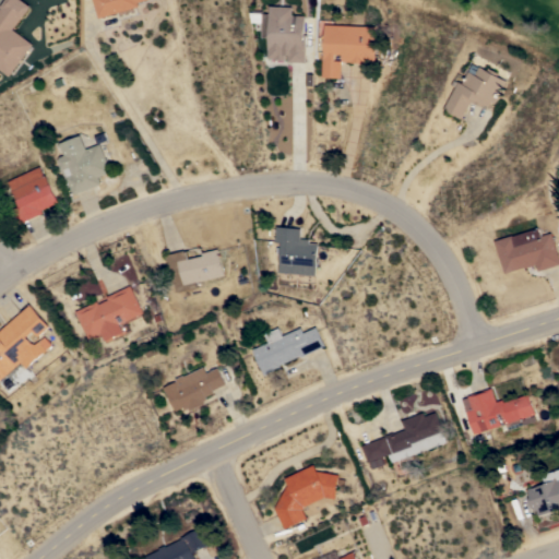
[(0,69),(0,9),(1,8),(0,7),(4,0),(23,0),(31,6),(13,28),(33,44),(9,75),(0,69)]
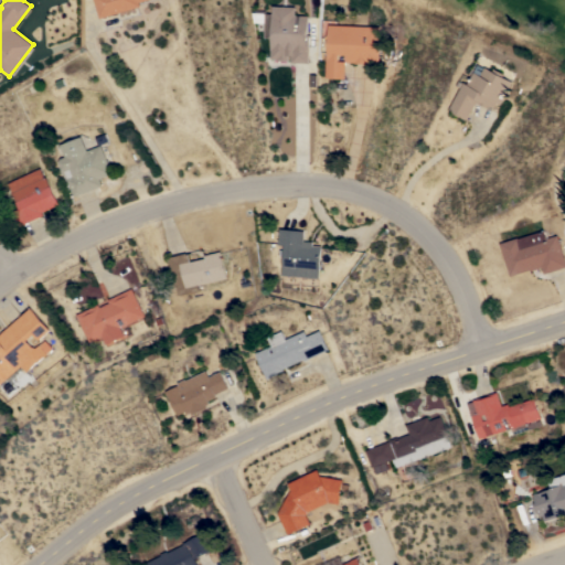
[(93,0),(146,0),(139,2),(140,6),(99,18),(93,0)]
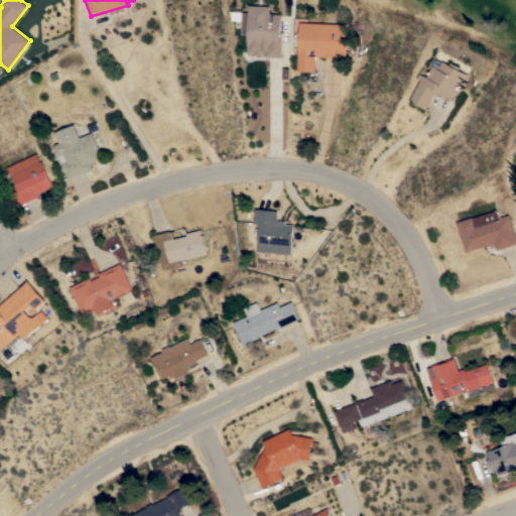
[(241,34),(242,21),(232,20),(231,11),(242,12),(249,13),(249,5),(270,6),(270,13),(282,14),(281,32),(282,32),(281,57),(266,56),(266,50),(263,49),(263,54),(253,54),(253,53),(247,52),(248,34),(241,34)]
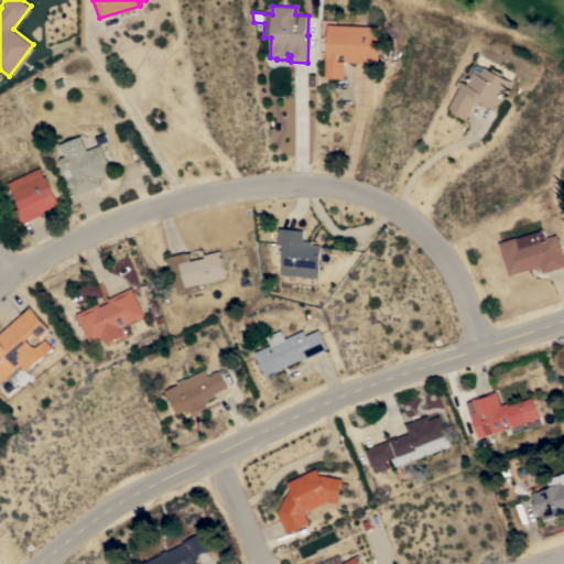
[(380,26),(379,55),(381,55),(381,62),(378,62),(378,63),(368,63),(368,64),(355,63),(355,62),(345,61),(344,78),(325,77),(326,52),(325,52),(326,43),(327,43),(328,24),(380,26)]
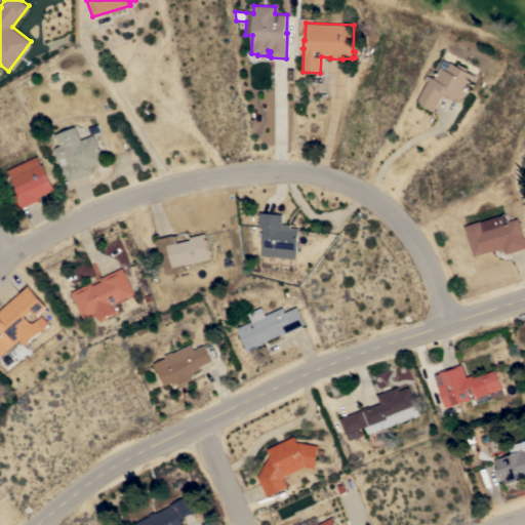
[(428,81),(423,79),(427,75),(431,77),(431,76),(434,78),(444,58),(457,66),(459,63),(470,69),(469,72),(477,76),(465,96),(460,94),(458,99),(454,97),(453,101),(442,94),(433,111),(416,102),(428,81)]
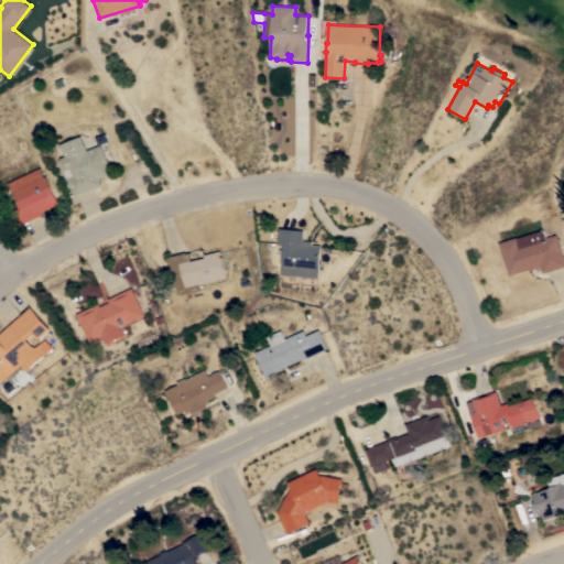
[(62,169),(58,162),(60,158),(65,156),(61,144),(82,136),(87,150),(101,144),(112,173),(99,179),(102,185),(74,196),(64,171),(62,169)]
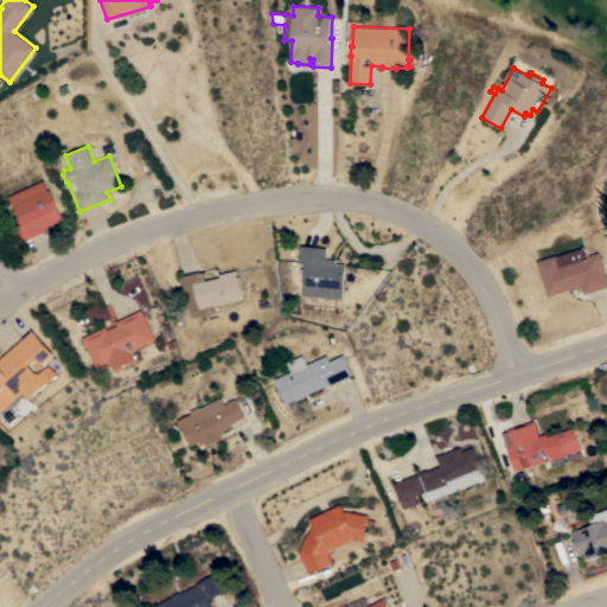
[(45,228),(46,231),(21,243),(14,227),(20,224),(13,206),(14,206),(10,197),(44,180),(48,190),(50,190),(63,219),(45,228)]
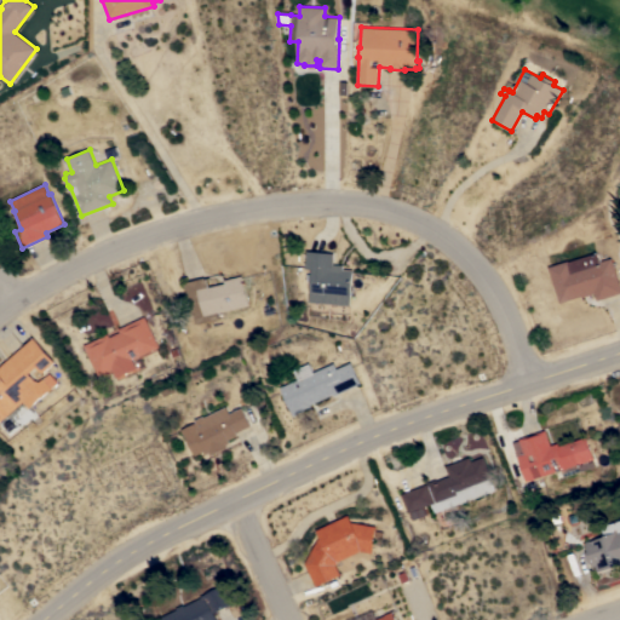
[(309,302),(310,280),(306,280),(306,274),(311,274),(311,269),(305,268),(308,251),(334,253),(334,264),(344,265),(343,269),(354,270),(350,305),(309,302)]
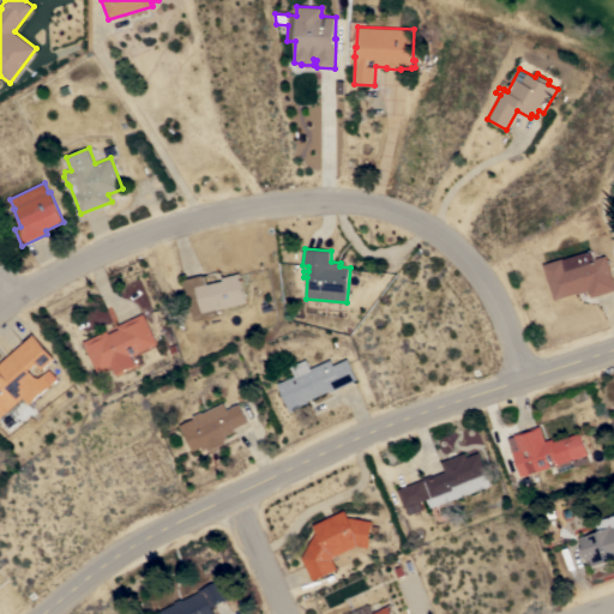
[(543,264),(564,258),(591,250),(591,251),(594,251),(596,258),(606,256),(613,281),(613,289),(591,296),(589,289),(554,300),(543,264)]
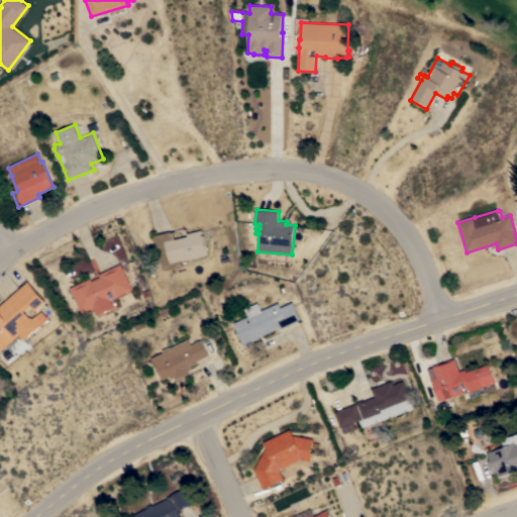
[(182,261),(183,265),(163,270),(159,250),(158,250),(154,236),(156,236),(156,234),(171,231),(172,233),(173,233),(174,239),(188,236),(188,233),(203,229),(208,254),(182,261)]
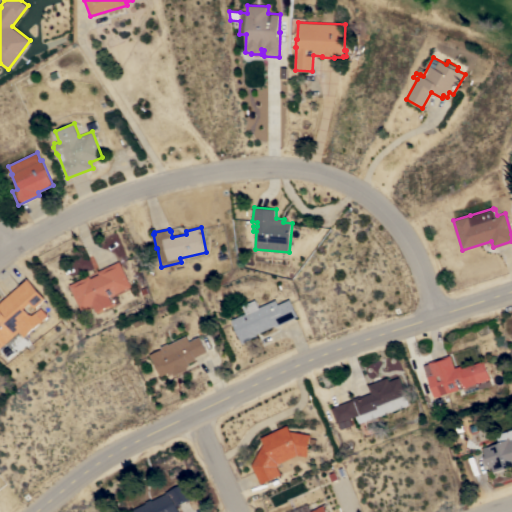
[(109,296),(112,304),(95,312),(92,304),(81,310),(69,285),(89,275),(91,278),(99,274),(98,271),(120,261),(132,286),(109,296)]
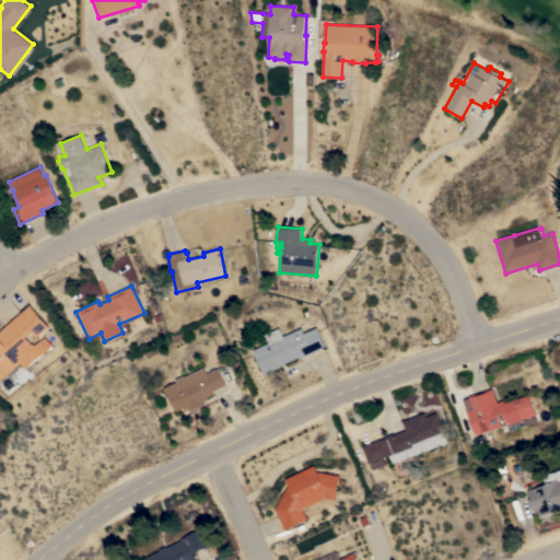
[(23,314),(32,306),(50,327),(38,337),(34,331),(26,337),(33,345),(34,343),(35,345),(45,336),(53,346),(26,369),(21,362),(0,380),(0,330),(22,312),(23,314)]
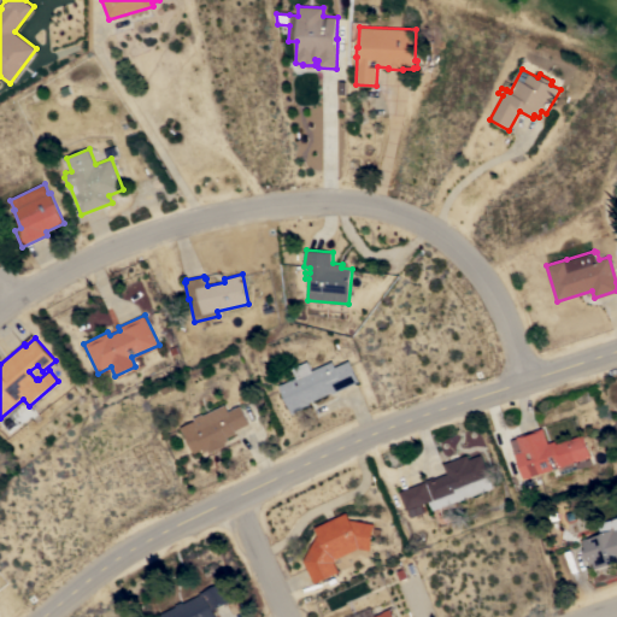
[(297,377),(292,368),(307,360),(312,370),(333,360),(335,366),(350,360),(359,381),(333,393),(333,392),(309,401),(310,404),(301,407),(303,409),(292,413),(278,386),(297,377)]
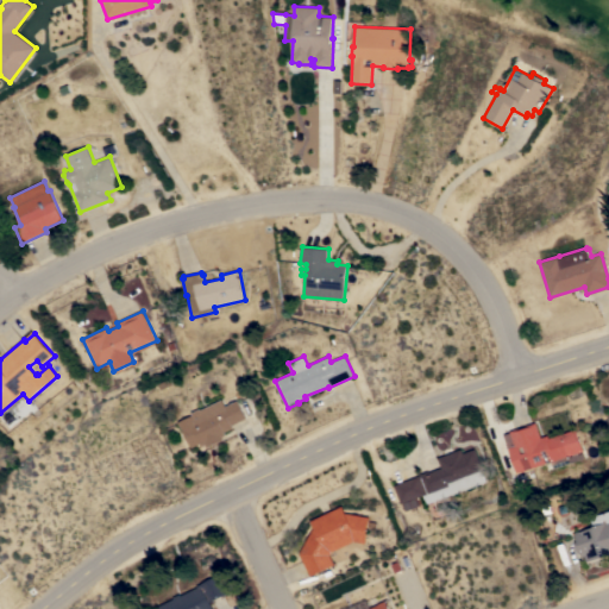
[(226,406),(238,400),(246,418),(232,425),(233,428),(224,432),(225,434),(221,437),(223,439),(207,447),(205,444),(201,445),(200,443),(192,447),(182,428),(181,429),(177,422),(193,415),(192,413),(200,408),(200,409),(223,399),(226,406)]
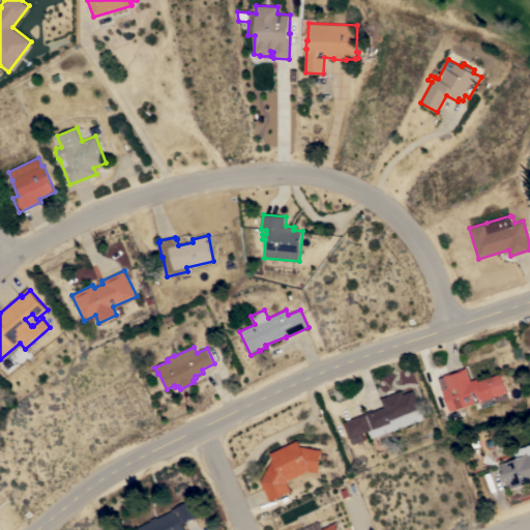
[(438,378),(444,376),(444,375),(466,367),(471,381),(476,379),(477,381),(501,373),(507,392),(503,393),(503,394),(507,393),(508,399),(496,403),(496,402),(481,407),(479,402),(449,411),(438,378)]
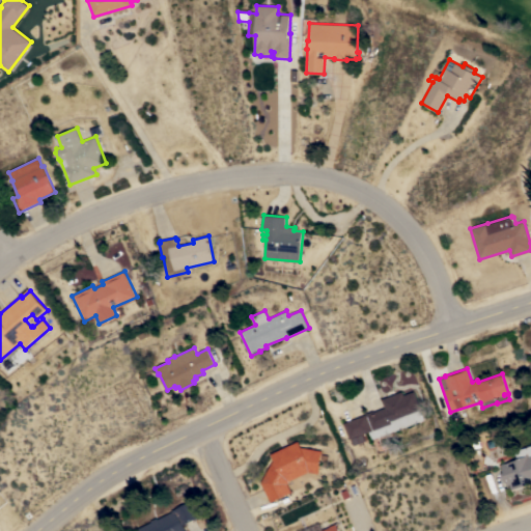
[(365,415),(365,414),(373,411),(373,412),(385,408),(382,399),(402,391),(404,395),(414,391),(424,419),(370,440),(368,431),(363,434),(366,441),(353,445),(351,439),(350,439),(343,423),(365,415)]
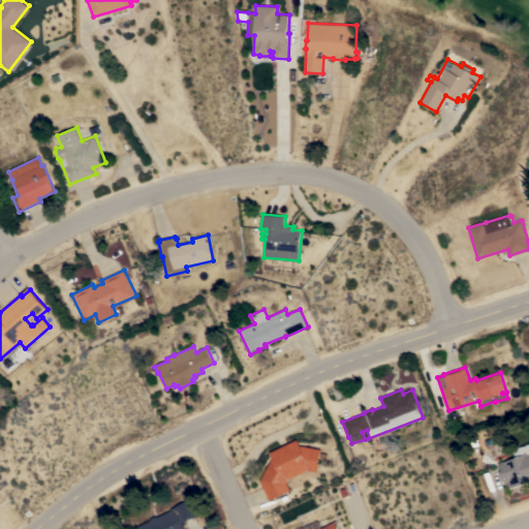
[(269,452),(299,439),(301,445),(321,447),(318,471),(308,470),(288,478),(286,481),(290,491),(270,500),(260,480),(272,459),(269,452)]
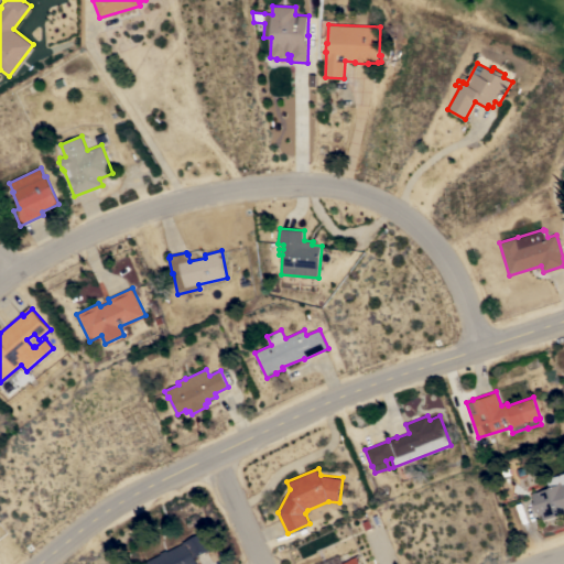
[(541,514),(539,516),(538,511),(535,511),(532,501),(534,500),(532,494),(550,488),(546,479),(563,473),(563,512),(543,520),(541,514)]
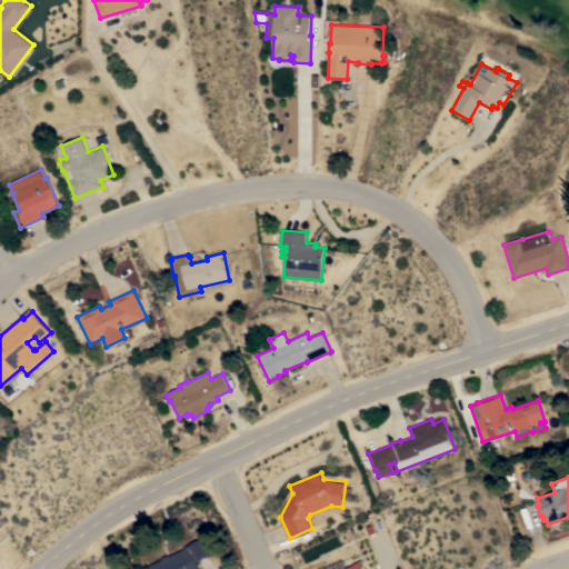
[(158,561),(157,560),(168,555),(169,556),(186,548),(185,546),(205,537),(212,553),(197,561),(200,568),(147,568),(147,567),(158,561)]
